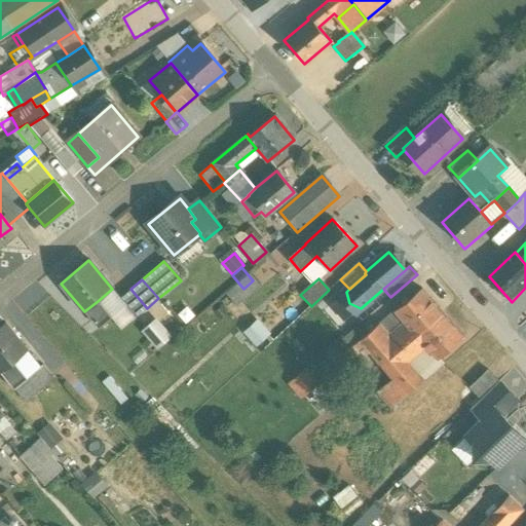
[(112,289),(98,301),(111,317),(125,306),(119,299),(119,298),(112,289)]
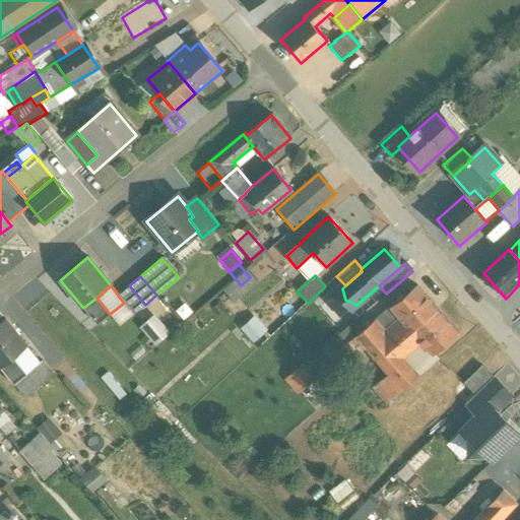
[(145,305),(129,285),(118,295),(118,296),(124,303),(133,314),(145,305)]
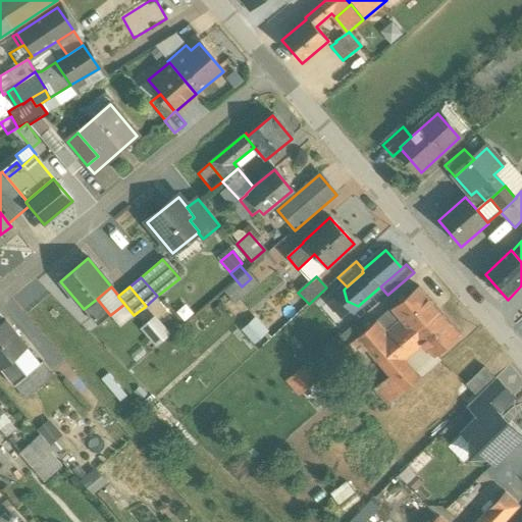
[(439,312),(418,286),(392,309),(404,323),(387,336),(375,322),(361,334),(357,338),(366,350),(378,363),(395,350),(439,312)]
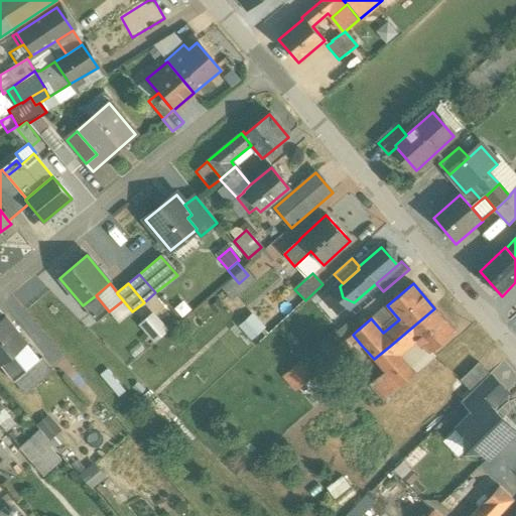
[(256,284),(234,303),(243,312),(264,294),(256,284)]
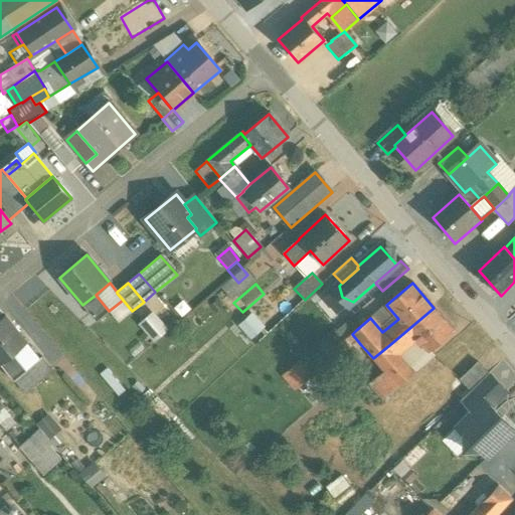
[(109,311),(96,295),(82,305),(97,321),(109,311)]
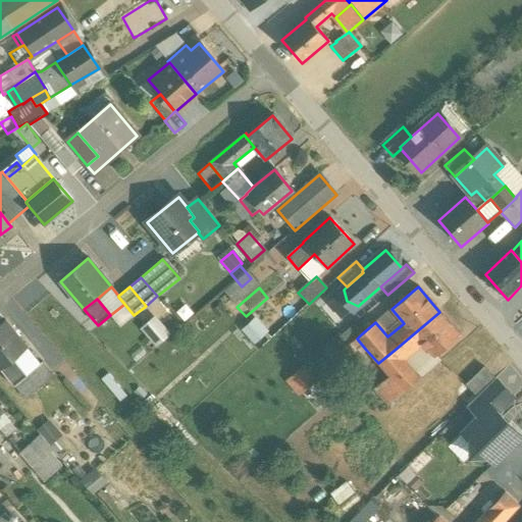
[(124,304),(110,315),(119,326),(134,315),(124,304)]
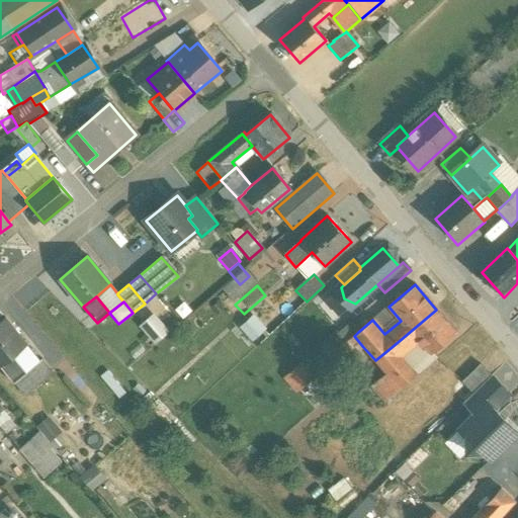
[(436,310),(392,347),(400,357),(419,341),(431,355),(456,334),(436,310)]
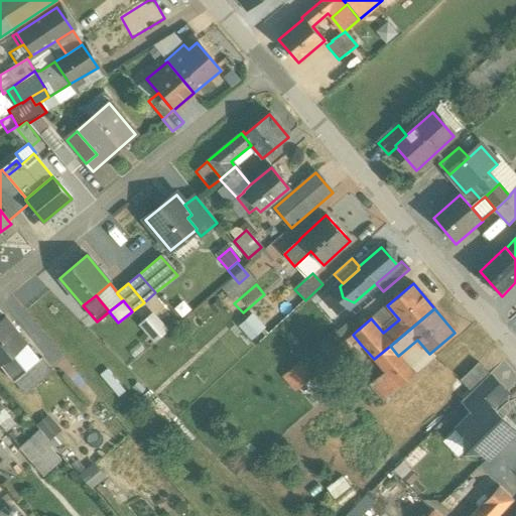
[(26,344),(5,317),(0,320),(0,365),(12,355),(26,344)]
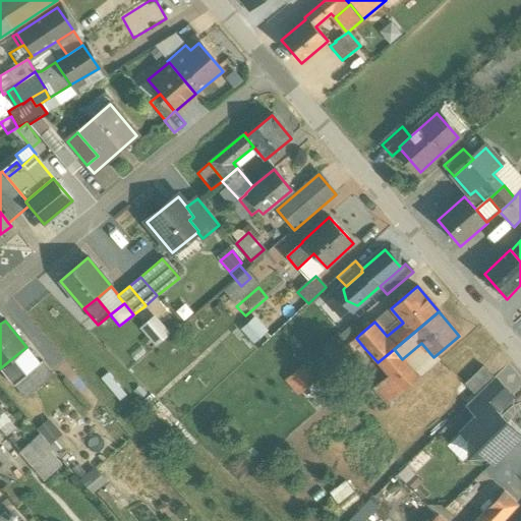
[(254,321),(243,331),(254,343),(266,333),(254,321)]
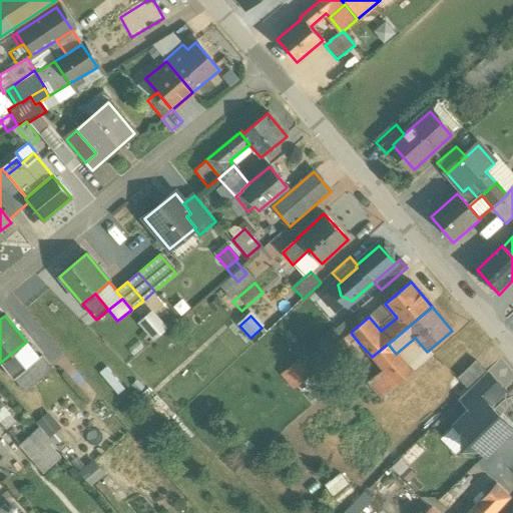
[(164,331),(152,317),(142,325),(154,339),(164,331)]
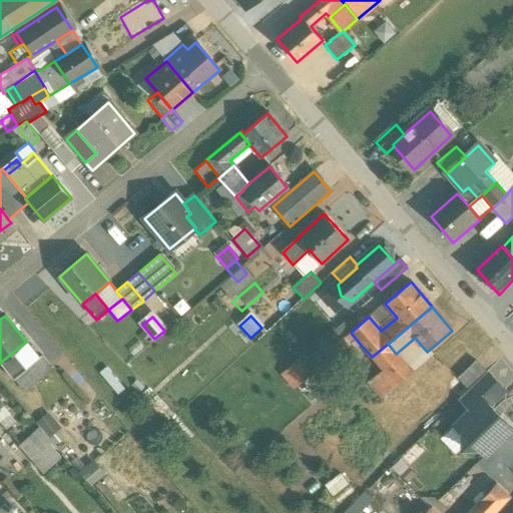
[(348,320),(331,335),(338,344),(351,333),(355,329),(348,320)]
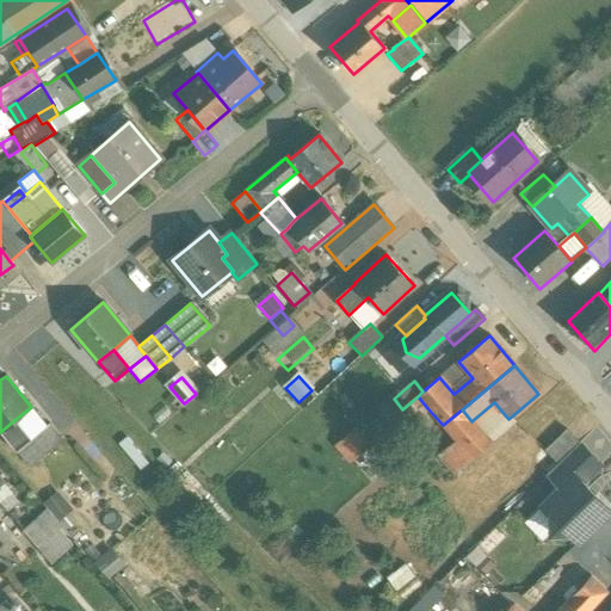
[(402,409),(400,412),(411,425),(429,409),(418,396),(402,409)]
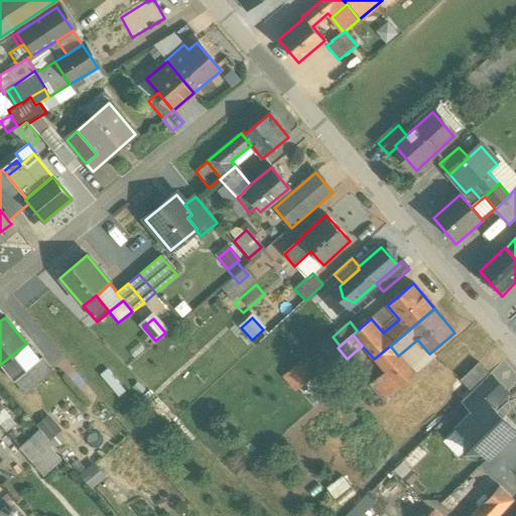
[(26,344),(12,355),(25,371),(39,360),(26,344)]
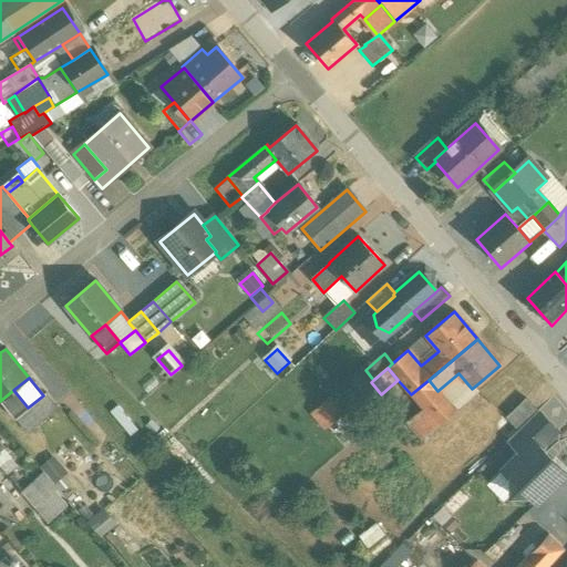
[(437,391),(429,380),(411,394),(423,409),(440,429),(456,413),(437,391)]
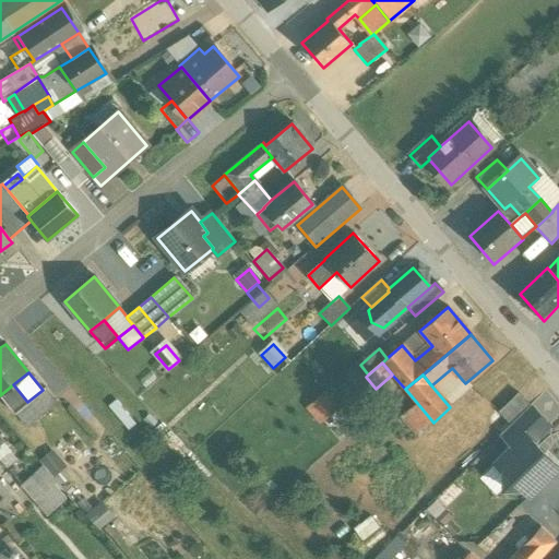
[(27,402),(13,384),(0,395),(15,414),(28,403),(27,402)]
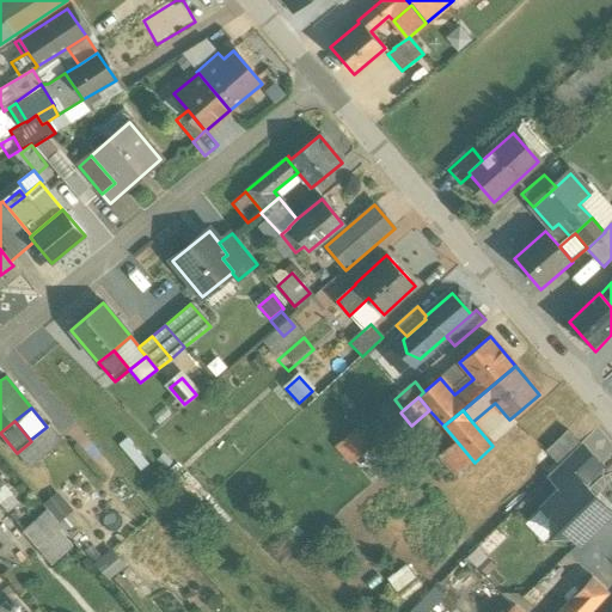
[(62,441),(49,426),(47,427),(30,440),(31,441),(17,453),(29,467),(62,441)]
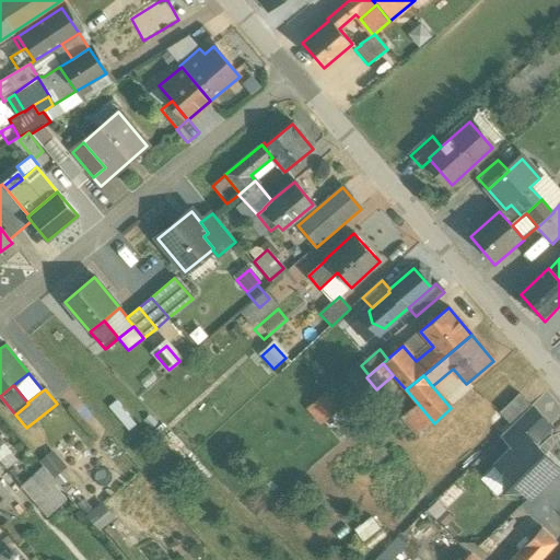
[(340,408),(327,394),(308,410),(322,424),(340,408)]
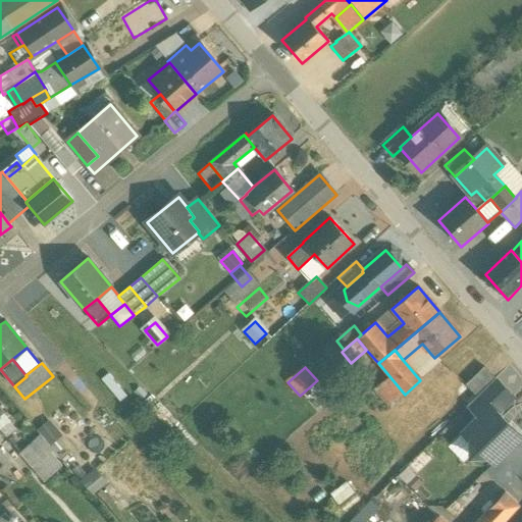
[(483,370),(466,387),(477,400),(494,382),(483,370)]
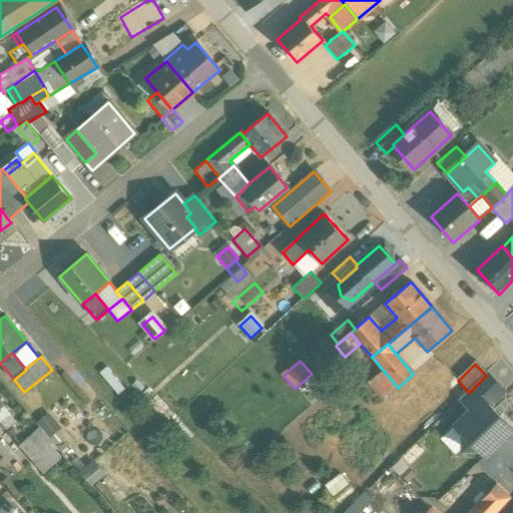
[(383,370),(368,383),(382,401),(398,388),(383,370)]
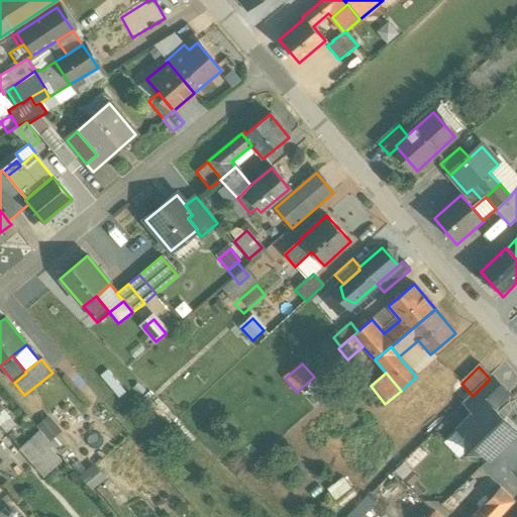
[(124,392),(111,377),(106,381),(119,397),(124,392)]
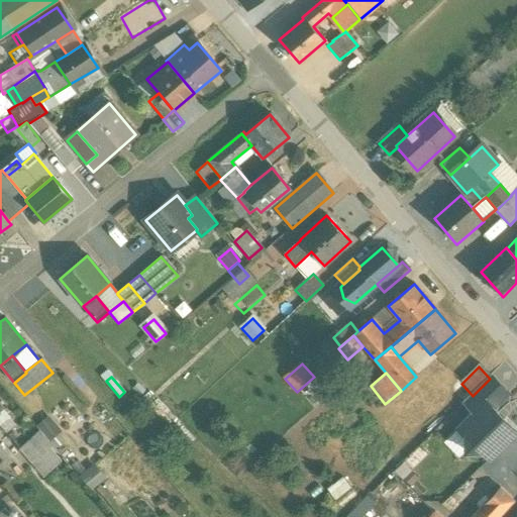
[(473,396),(462,405),(474,416),(486,404),(493,412),(508,397),(490,379),(473,396)]
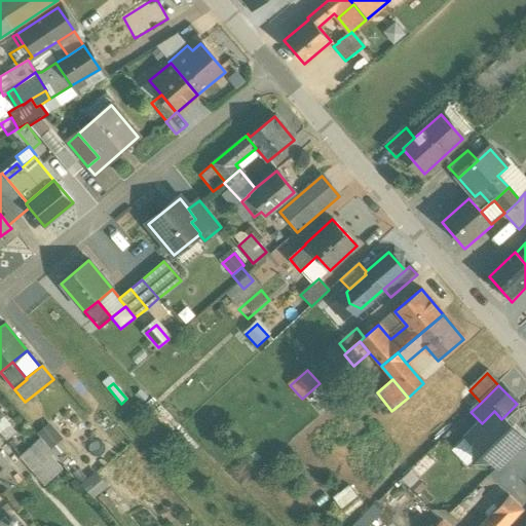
[(501,419),(494,411),(482,423),(466,439),(475,447),(475,461),(489,461),(497,471),(525,443),(501,419)]
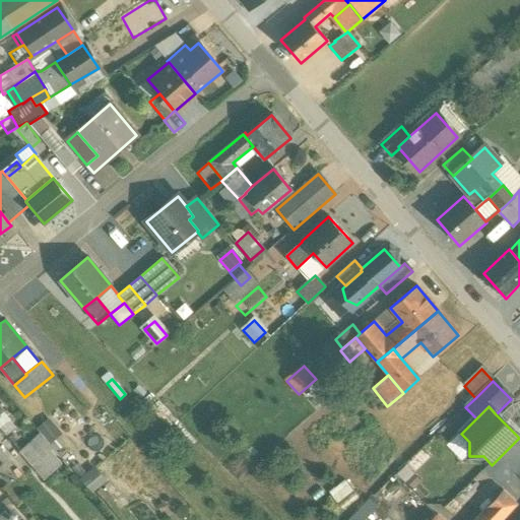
[(2,410),(0,412),(0,426),(8,418),(2,410)]
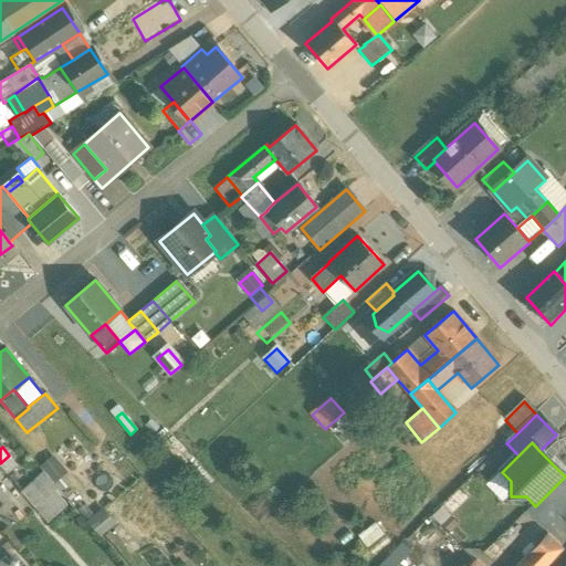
[(55,462),(45,471),(55,482),(62,477),(65,473),(55,462)]
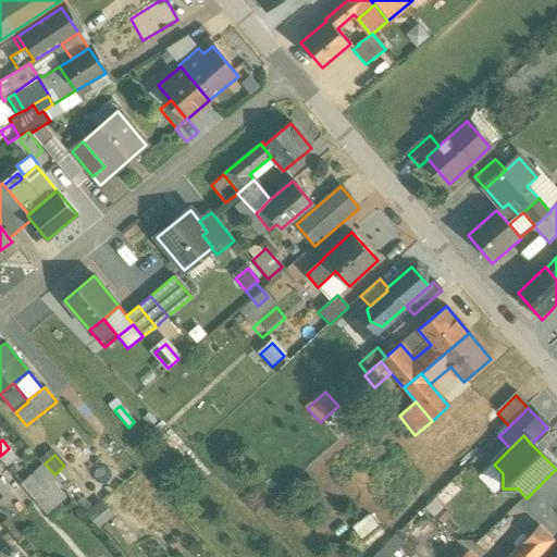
[(42,467),(21,485),(34,500),(53,484),(56,482),(42,467)]
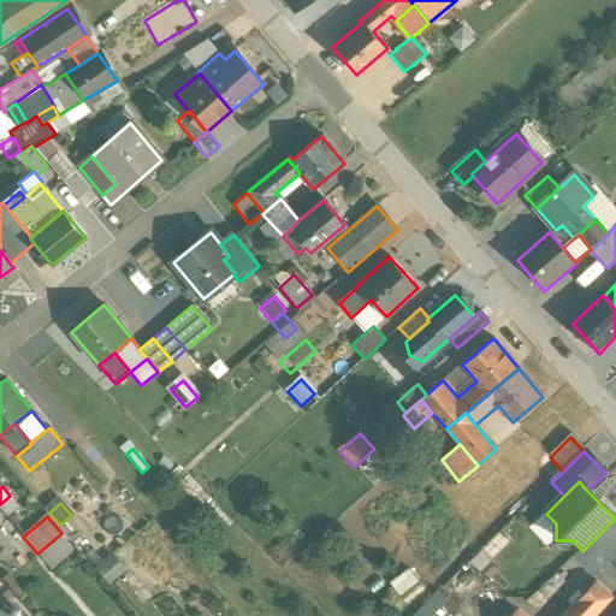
[(67,519),(60,525),(66,533),(73,526),(67,519)]
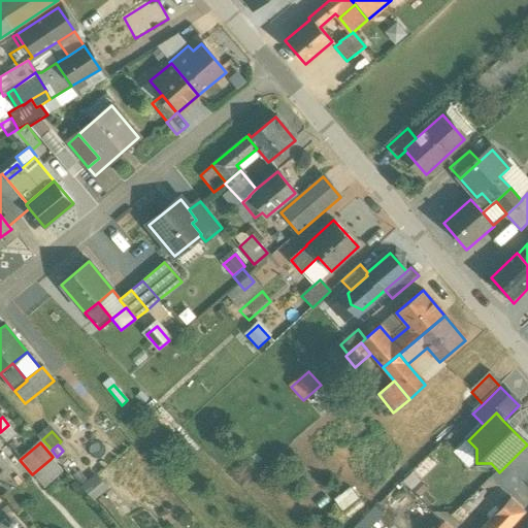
[(51,459),(32,474),(43,487),(61,471),(51,459)]
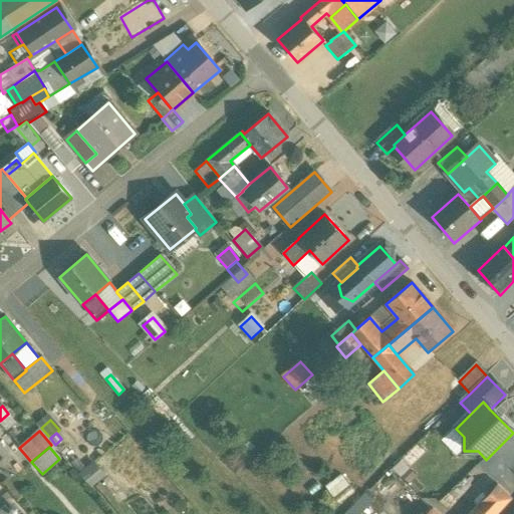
[(89,467),(78,475),(89,488),(99,479),(89,467)]
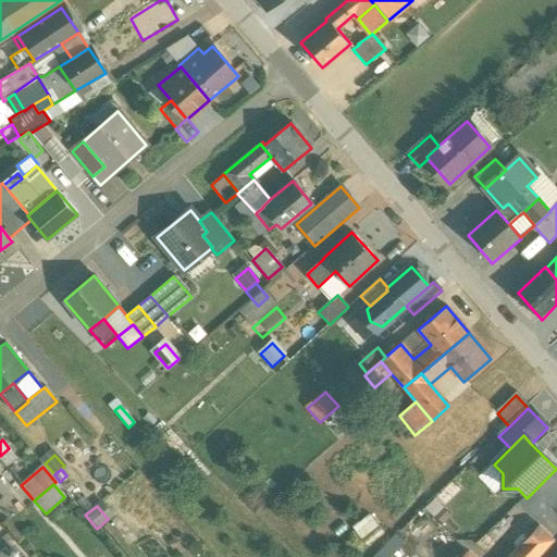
[(539,531),(516,552),(521,556),(536,556),(551,542),(539,531)]
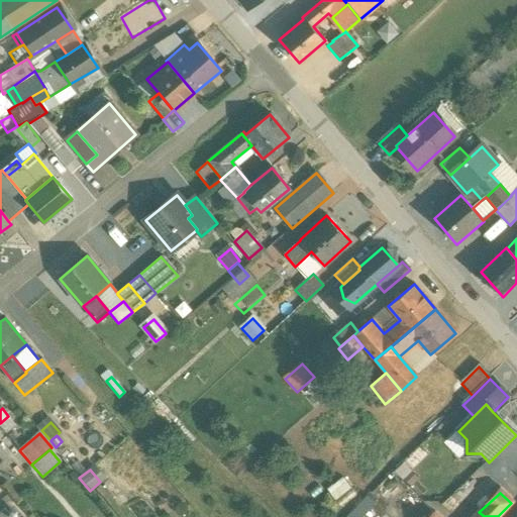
[(364,516),(369,512),(362,506),(350,516),(364,516)]
